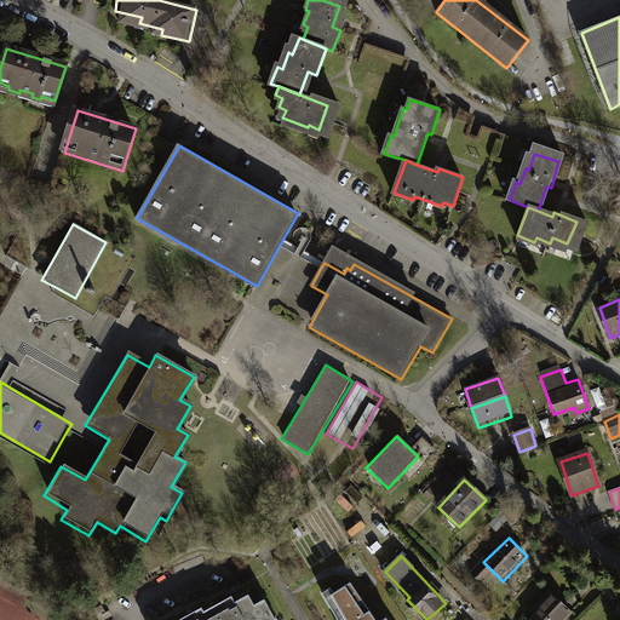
[(377,619),(350,583),(333,593),(338,603),(329,608),(337,619),(388,619),(386,618),(383,619),(377,619)]
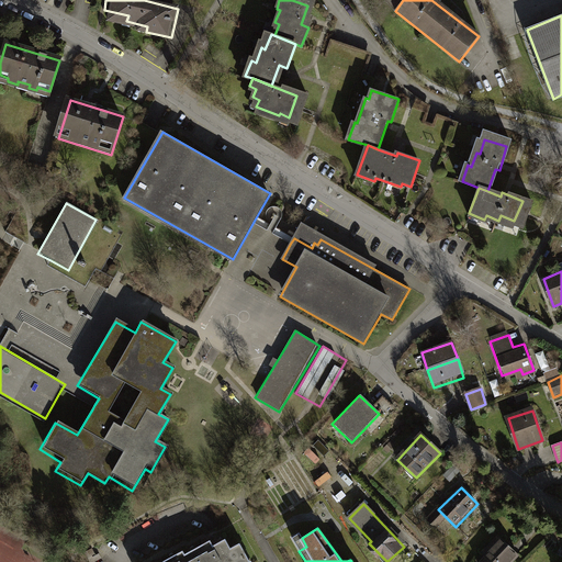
[(510,561),(518,555),(499,538),(478,561),(479,561),(510,561)]
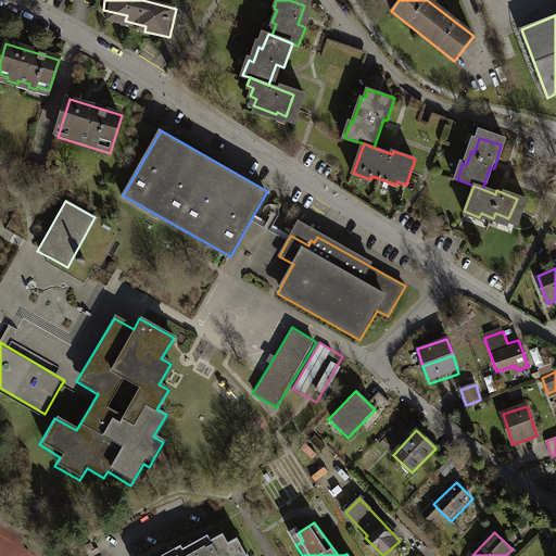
[(206,535),(178,550),(181,555),(243,555),(235,540),(226,544),(220,534),(209,541),(206,535)]
